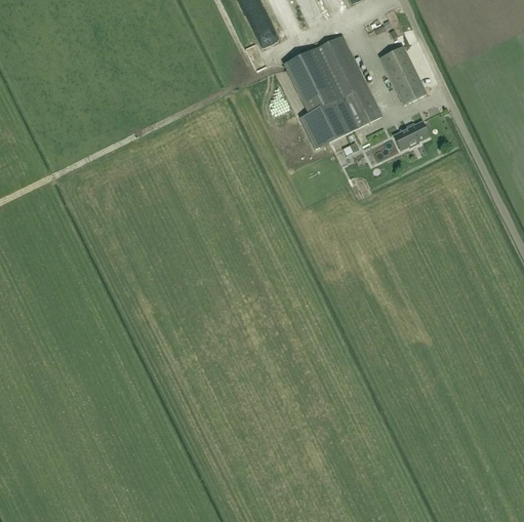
[(239,0),(259,50),(274,44),(254,0),(239,0)]
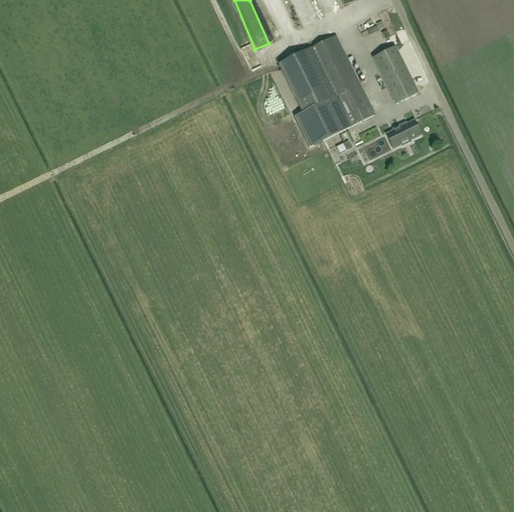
[(289,0),(300,23),(315,17),(307,0),(289,0)]
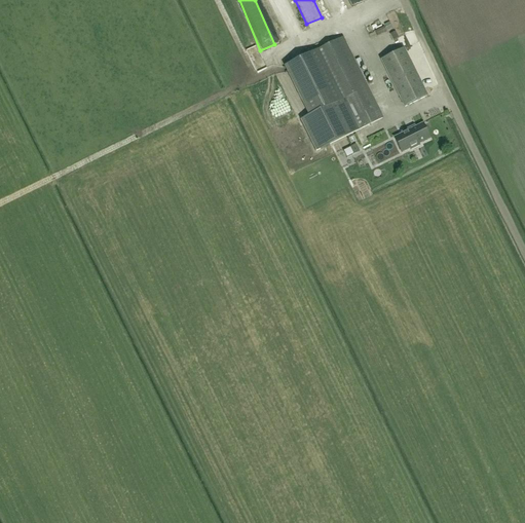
[(347,3),(344,0),(328,0),(330,2),(328,4),(338,13),(347,3)]
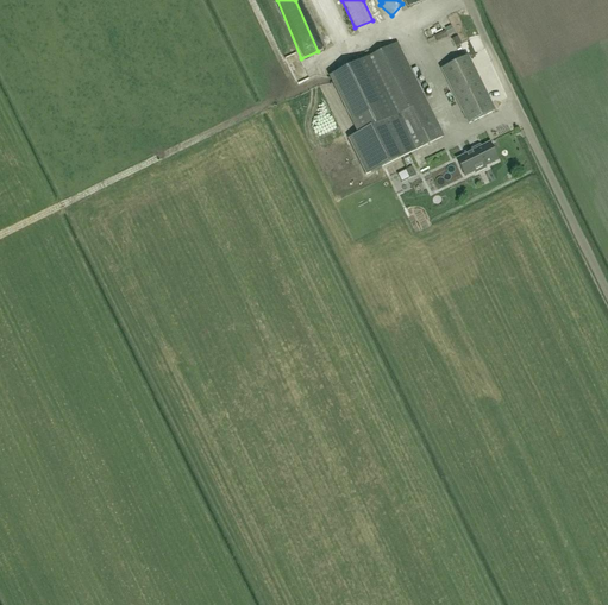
[(446,27),(436,33),(439,39),(450,33),(446,27)]
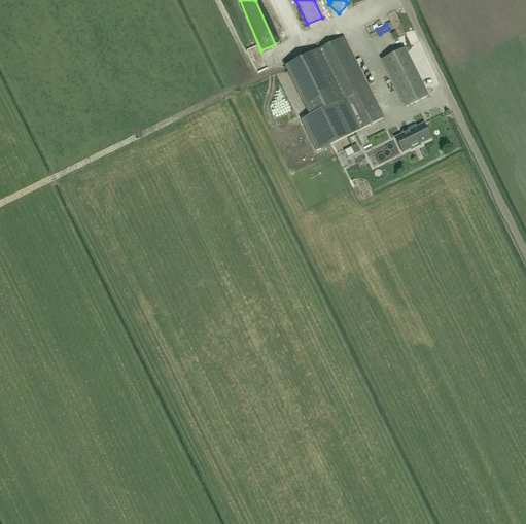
[(397,29),(392,32),(395,38),(400,35),(397,29)]
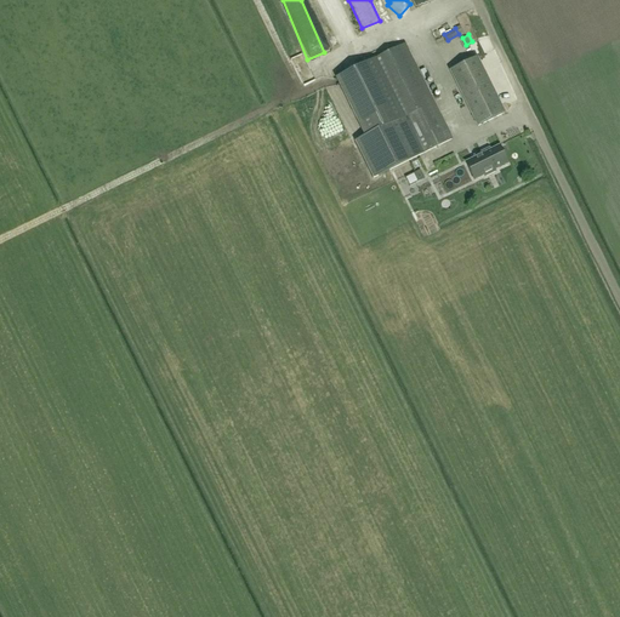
[(453,136),(407,43),(337,76),(367,135),(357,140),(374,175),(424,150),(453,136)]
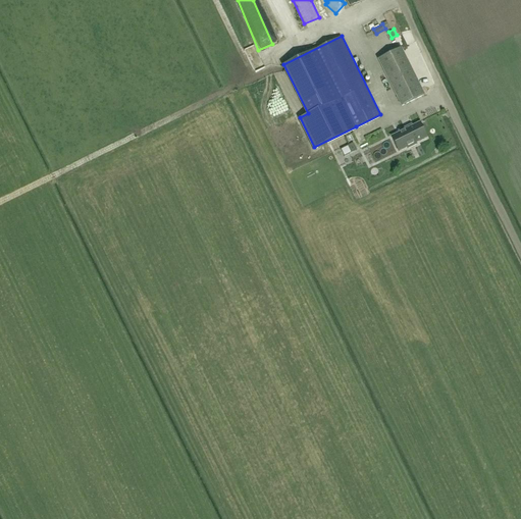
[(424,93),(402,46),(379,57),(403,103),(424,93)]
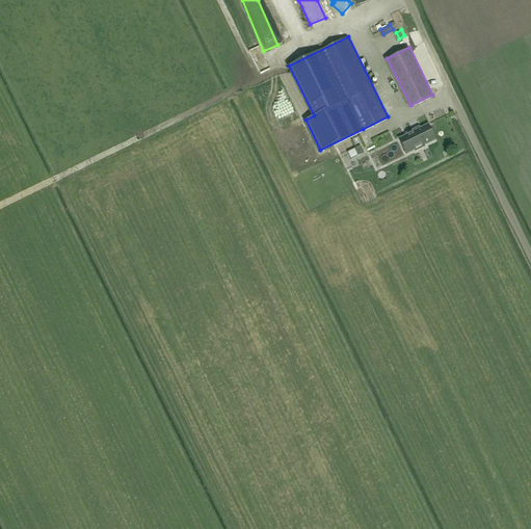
[(435,137),(428,123),(421,127),(420,125),(416,127),(417,129),(400,137),(407,152),(416,148),(417,149),(425,144),(425,142),(435,137)]
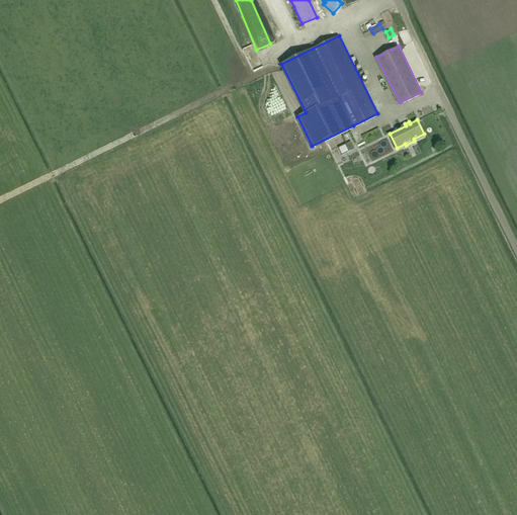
[(351,140),(346,143),(349,149),(355,146),(351,140)]
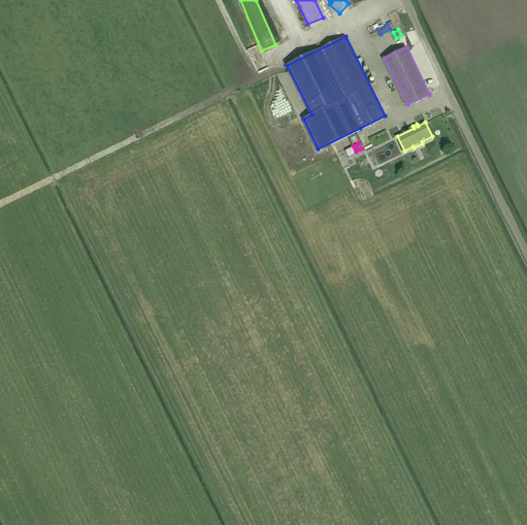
[(349,158),(357,155),(353,146),(344,151),(349,158)]
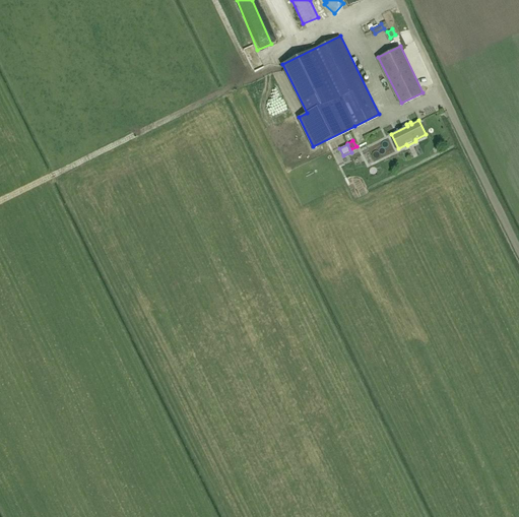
[(343,174),(350,171),(345,159),(339,162),(343,174)]
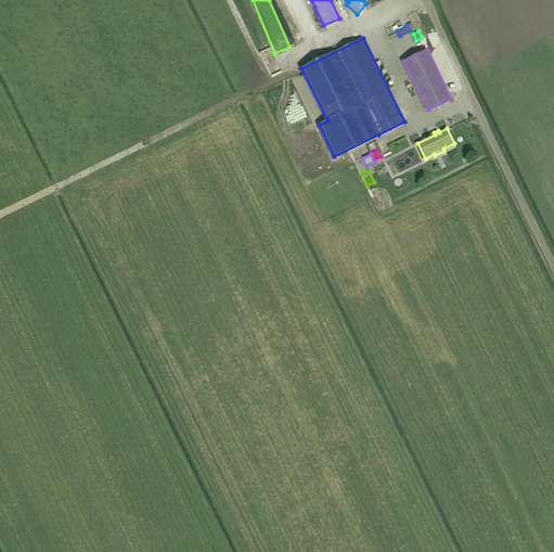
[(406,180),(402,174),(390,179),(395,187),(406,180)]
